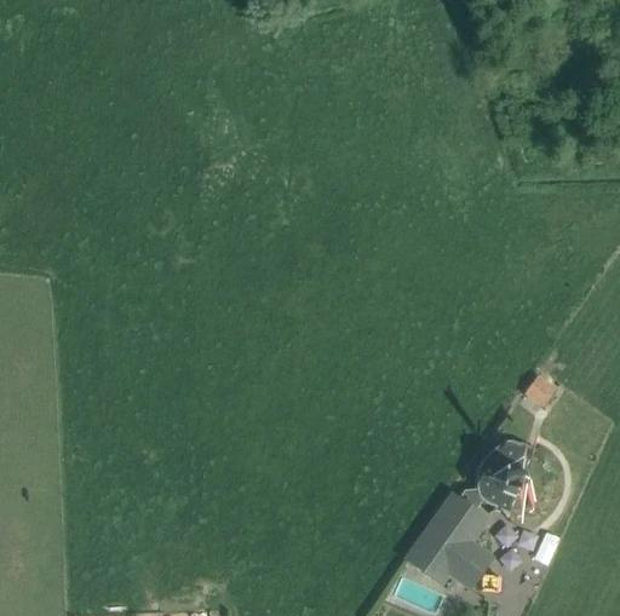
[(537,374),(524,391),(544,406),(556,389),(537,374)]
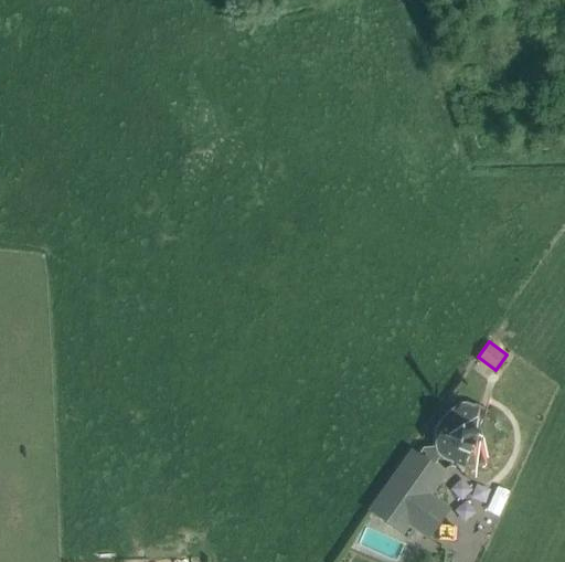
[(473,404),(469,402),(466,401),(461,401),(458,402),(455,404),(450,409),(444,414),(440,419),(437,423),(435,427),(434,433),(434,438),(436,438),(441,453),(439,455),(443,457),(450,460),(444,464),(444,465),(450,463),(464,468),(466,474),(467,474),(464,467),(468,455),(470,454),(480,448),(484,436),(479,425),(487,409),(475,403),(473,404)]
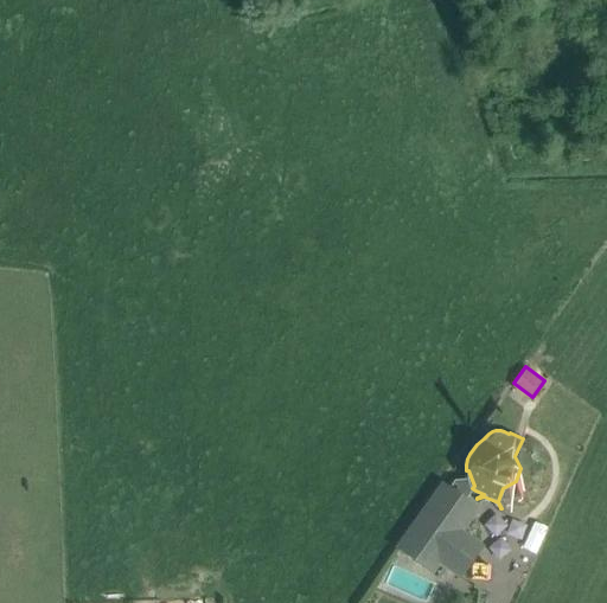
[(465,499),(472,488),(474,486),(468,470),(466,470),(467,478),(454,479),(448,487),(443,483),(428,505),(461,528),(477,507),(465,499)]
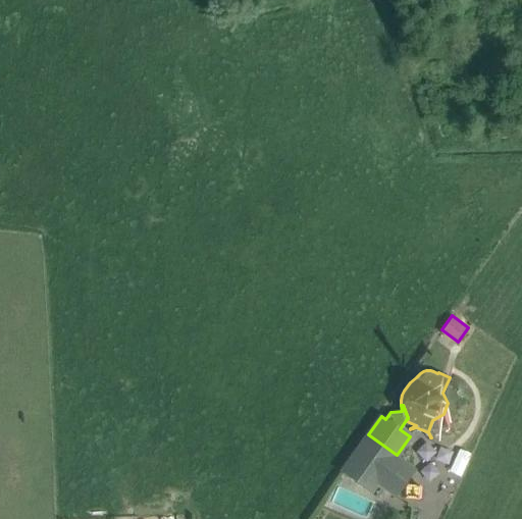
[(396,457),(397,455),(368,434),(342,470),(371,491),(377,482),(396,495),(414,469),(396,457)]
